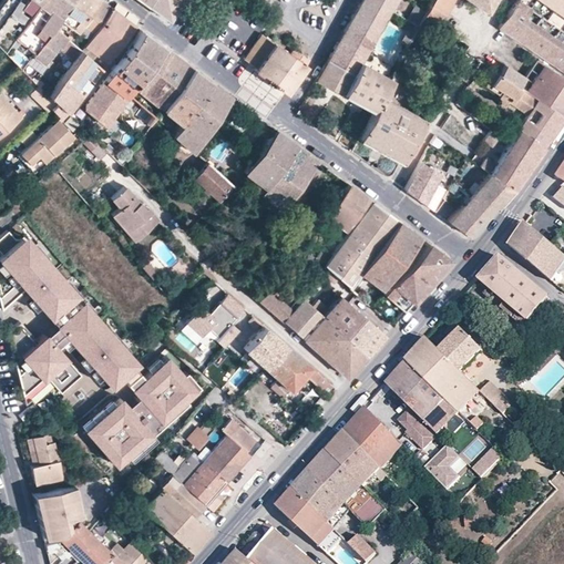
[(0,48),(4,53),(16,39),(43,0),(7,0),(0,9),(0,48)]
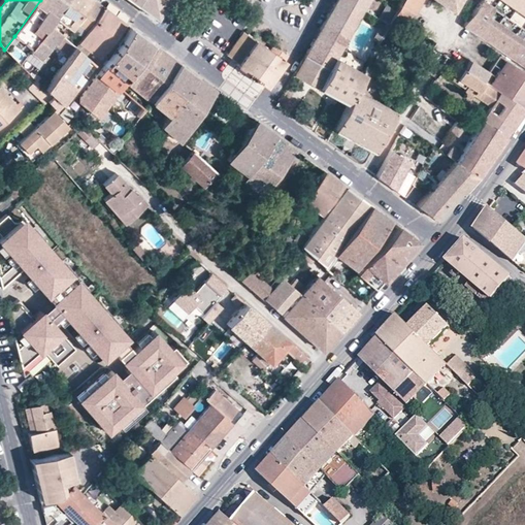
[(40,0),(14,36),(34,52),(45,35),(71,0),(40,0)]
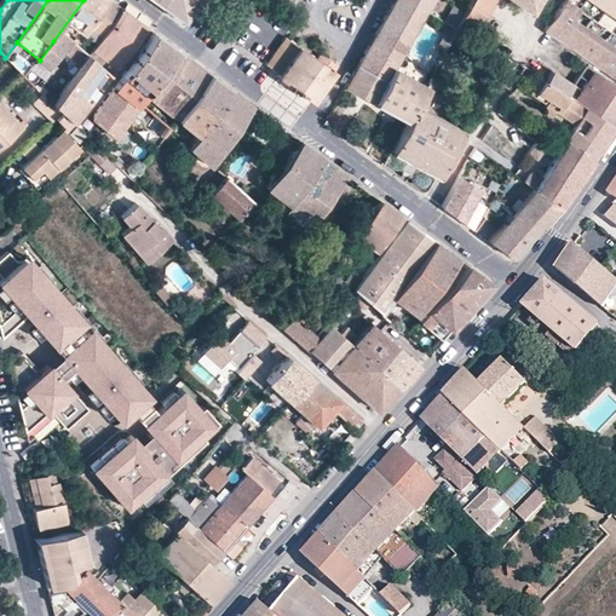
[(67,55),(85,70),(93,58),(80,47),(88,36),(113,3),(109,0),(84,0),(53,41),(68,53),(67,55)]
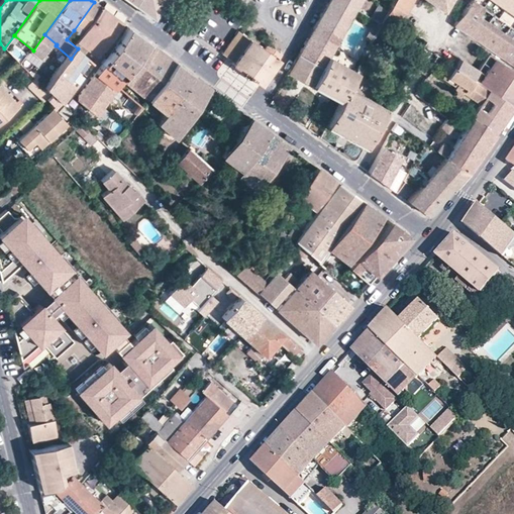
[(138,0),(135,6),(155,19),(166,0),(138,0)]
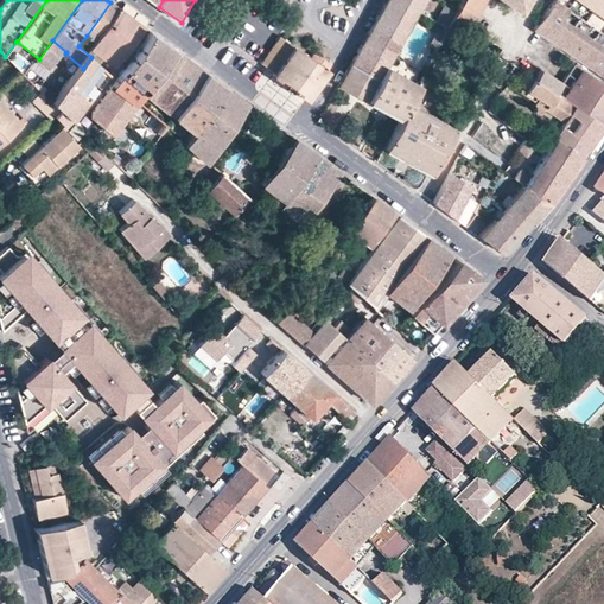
[(393,0),(390,0),(354,67),(381,82),(388,69),(419,14),(393,0)]
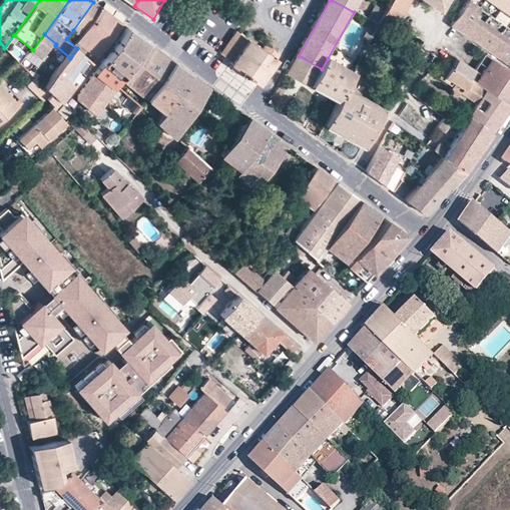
[(360,0),(332,0),(354,12),(360,0)]
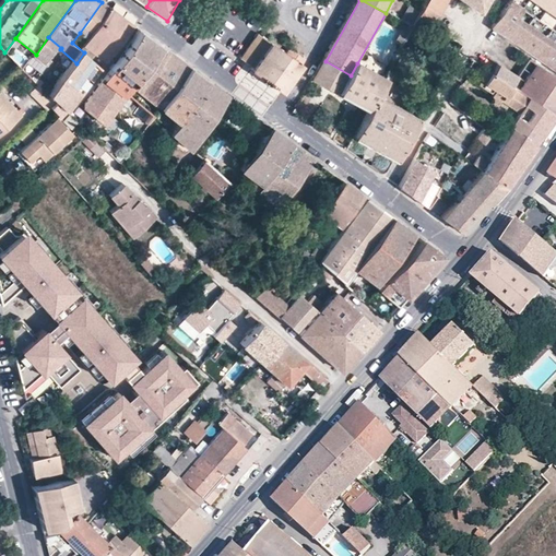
[(429,0),(428,3),(426,7),(438,13),(437,15),(441,19),(451,0),(429,0)]
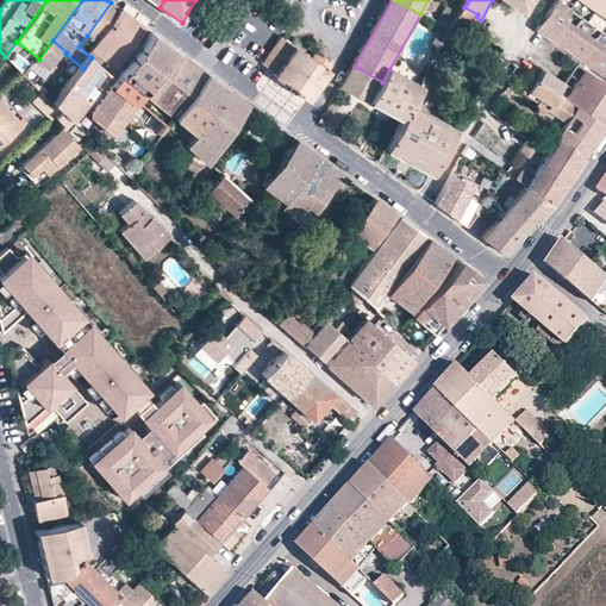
[(501,0),(526,17),(535,0),(501,0)]
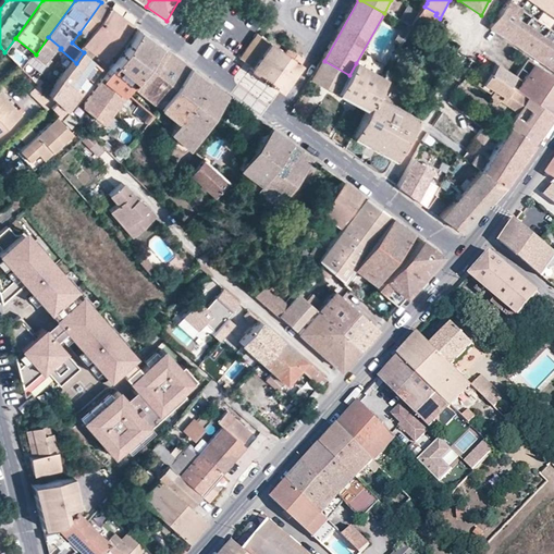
[(513,0),(512,3),(540,23),(553,3),(553,0),(513,0)]
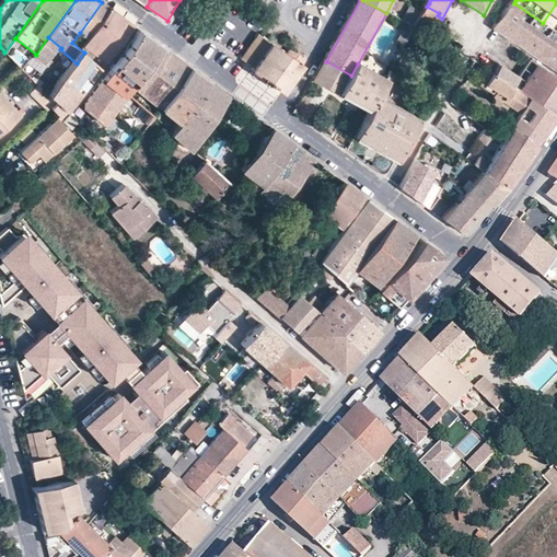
[(86,48),(109,65),(136,27),(102,2),(80,33),(91,42),(86,48)]
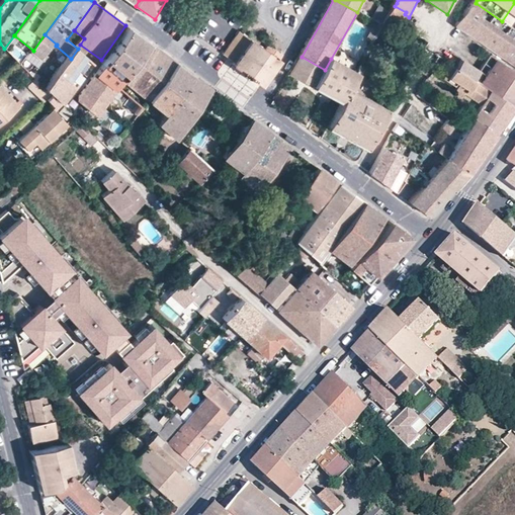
[(514,29),(502,21),(476,3),(457,27),(485,46),(514,66),(514,29)]
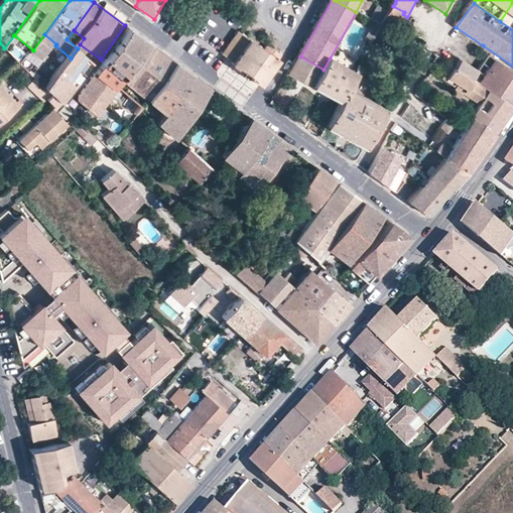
[(512,3),(500,21),(512,29),(512,3)]
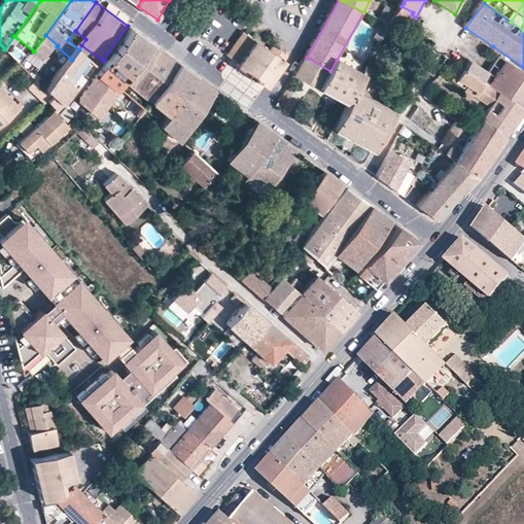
[(405,26),(412,14),(413,12),(402,6),(398,13),(394,22),(404,27),(405,27),(405,26)]
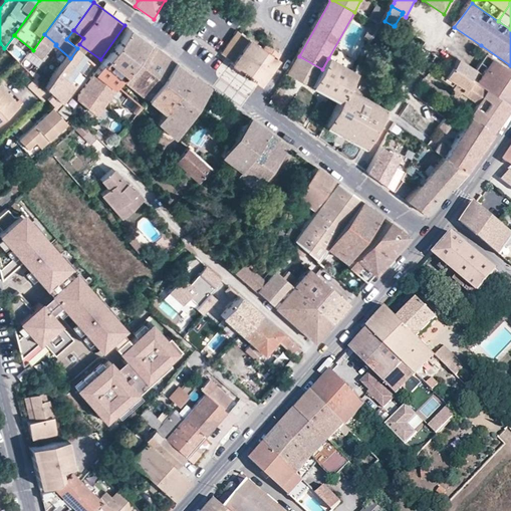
[(377,7),(370,21),(374,23),(381,27),(382,24),(385,21),(389,13),(377,7)]
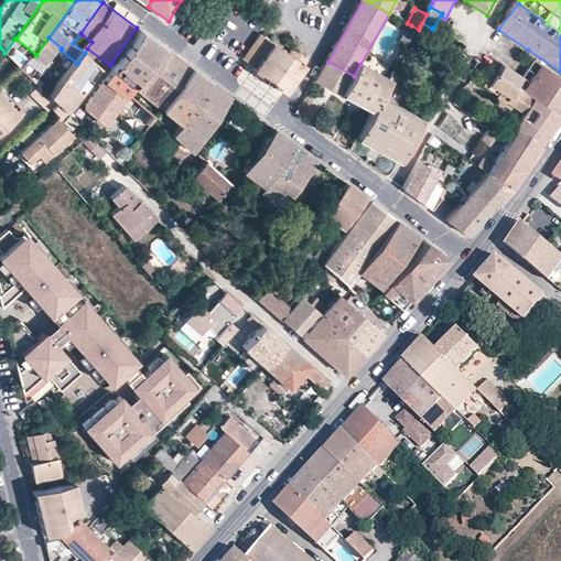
[(422,23),(420,27),(430,32),(432,29),(422,23)]
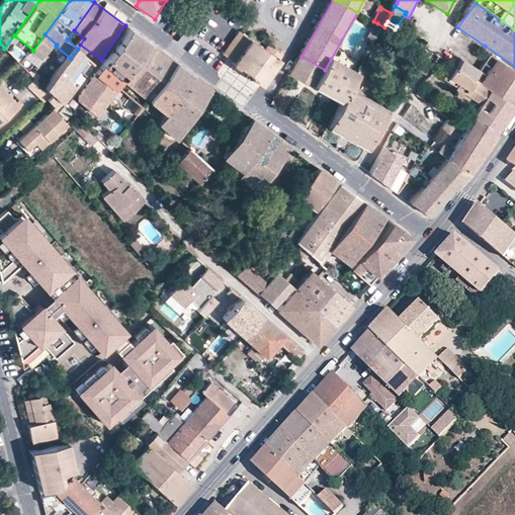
[(383,27),(384,27),(377,23),(373,29),(380,33),(383,27)]
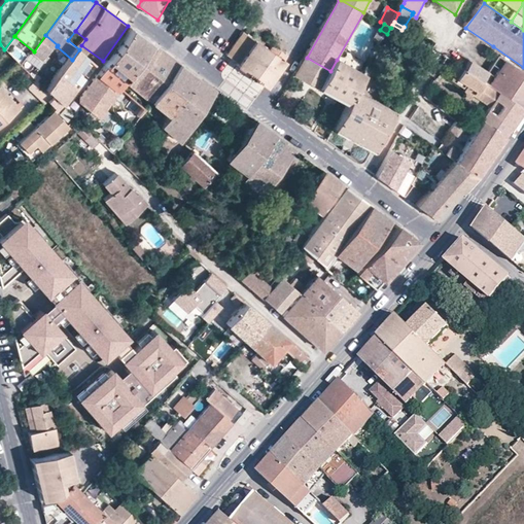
[(121,90),(121,89),(126,83),(153,45),(133,30),(79,103),(99,119),(108,108),(112,111),(113,112),(115,112),(117,111),(117,109),(121,104),(114,98),(121,90)]
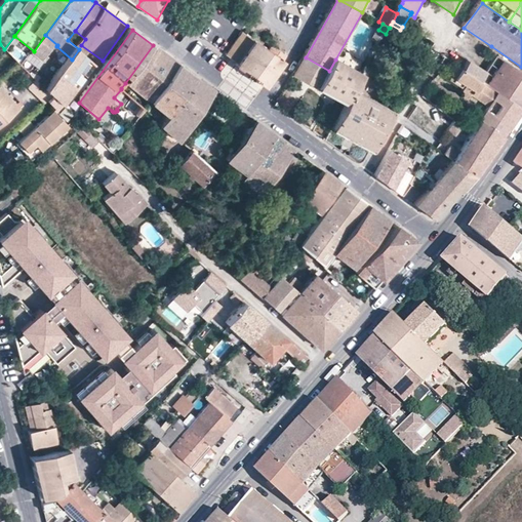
[(285,64),(288,57),(274,47),(271,52),(243,33),(227,55),(239,66),(237,68),(267,88),(285,64)]
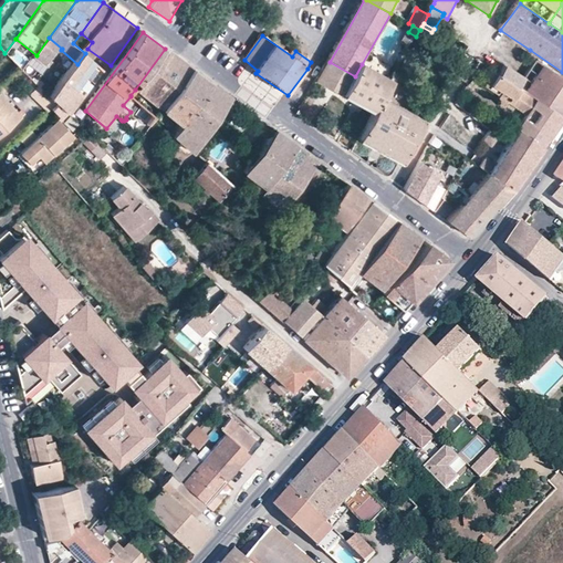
[(143,95),(173,54),(165,49),(135,90),(143,95)]
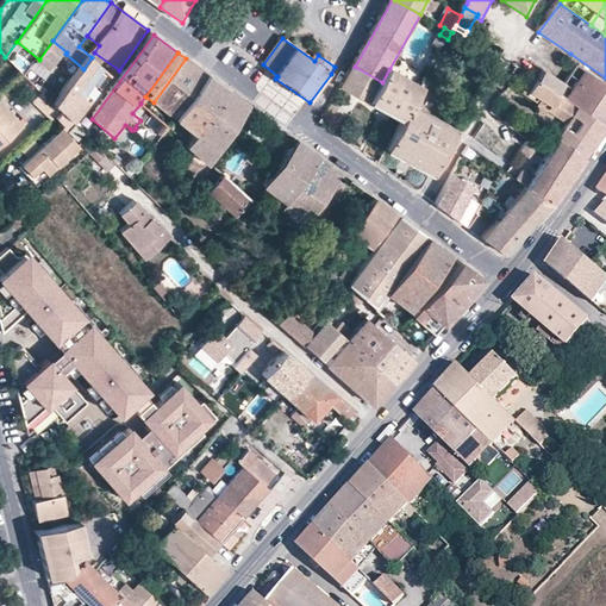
[(83,69),(55,105),(63,113),(64,116),(74,124),(112,76),(92,57),(83,69)]
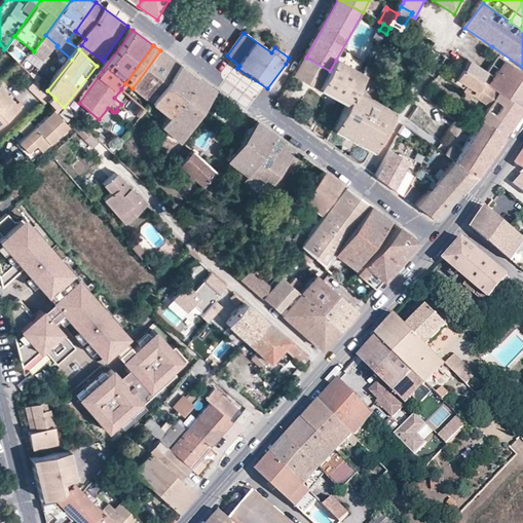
[(163,90),(181,66),(160,50),(133,88),(153,105),(163,90)]
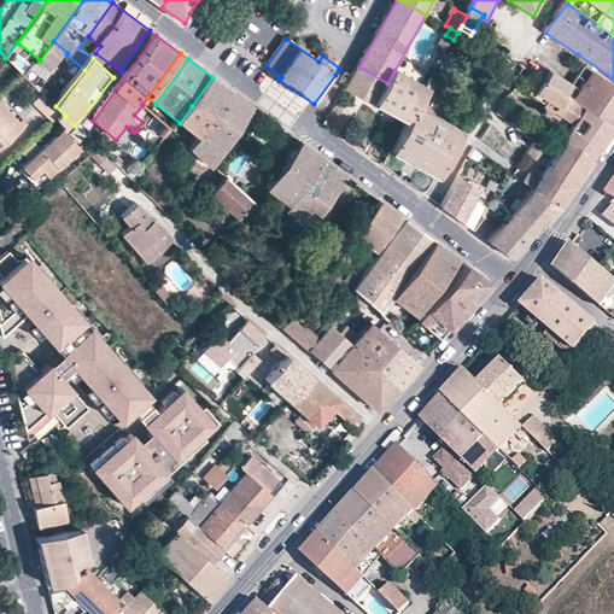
[(566,142),(592,161),(613,129),(613,85),(584,66),(572,86),(553,72),(547,83),(545,83),(537,95),(549,103),(547,106),(543,112),(553,118),(556,113),(576,127),(582,118),(591,126),(579,144),(569,138),(566,142)]
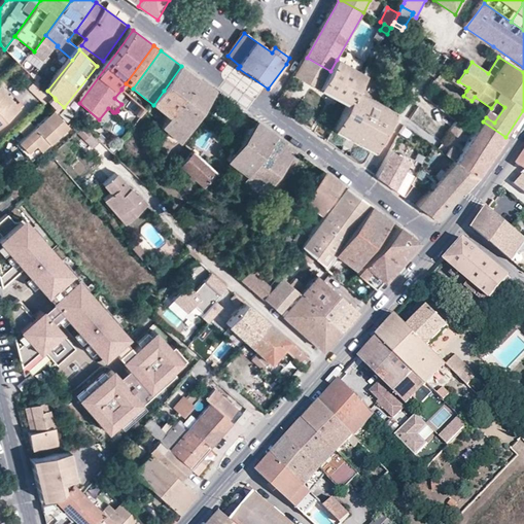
[(307,58),(297,76),(320,90),(330,71),(307,58)]
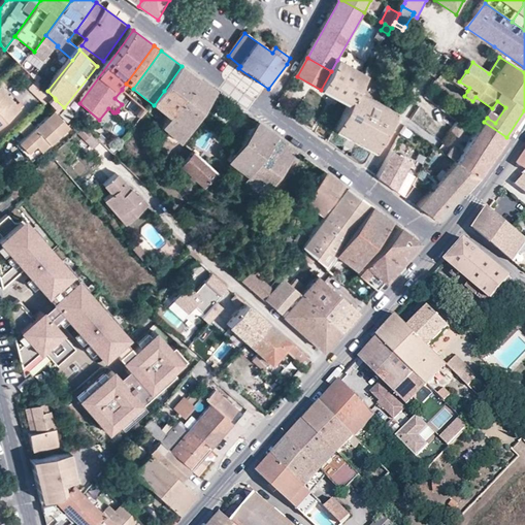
[(331,71),(321,90),(349,106),(356,92),(361,84),(364,77),(365,75),(337,60),(331,71)]
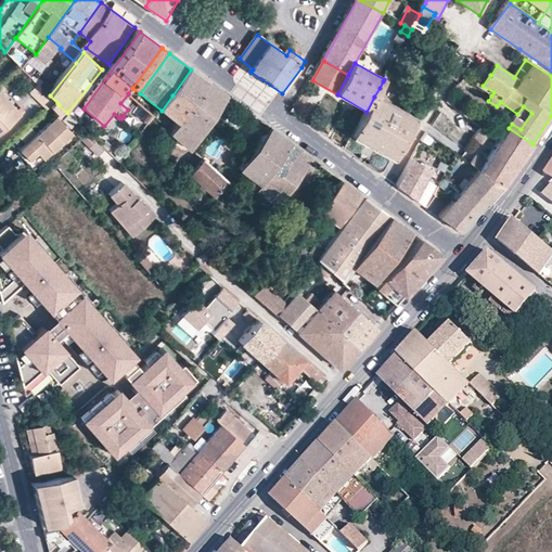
[(210,85),(191,69),(172,95),(162,111),(180,125),(210,85)]
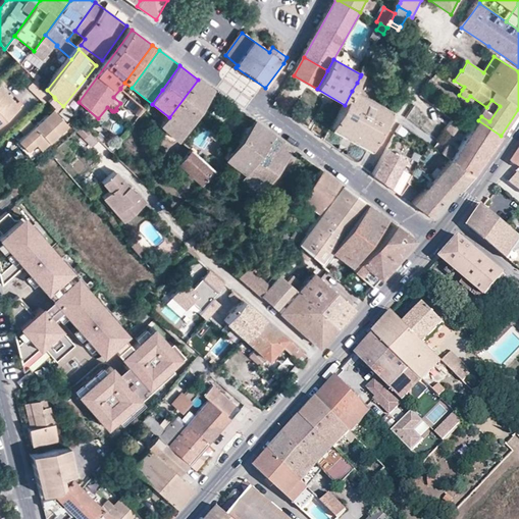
[(449,82),(462,90),(464,87),(454,81),(461,70),(458,67),(449,82)]
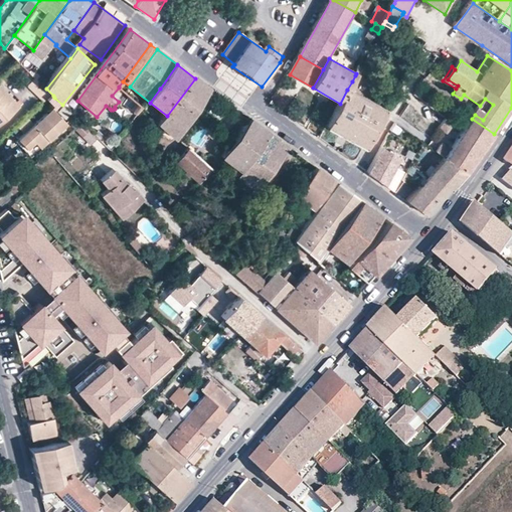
[(364,70),(359,68),(356,73),(355,75),(352,81),(359,84),(364,70)]
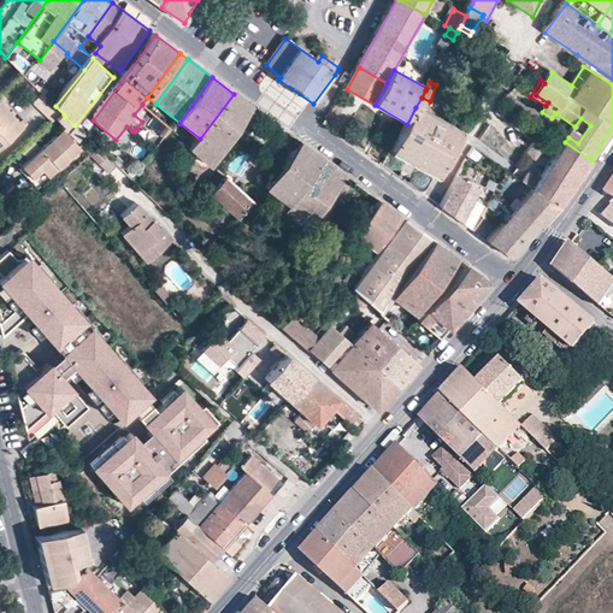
[(45,88),(41,93),(47,99),(51,94),(45,88)]
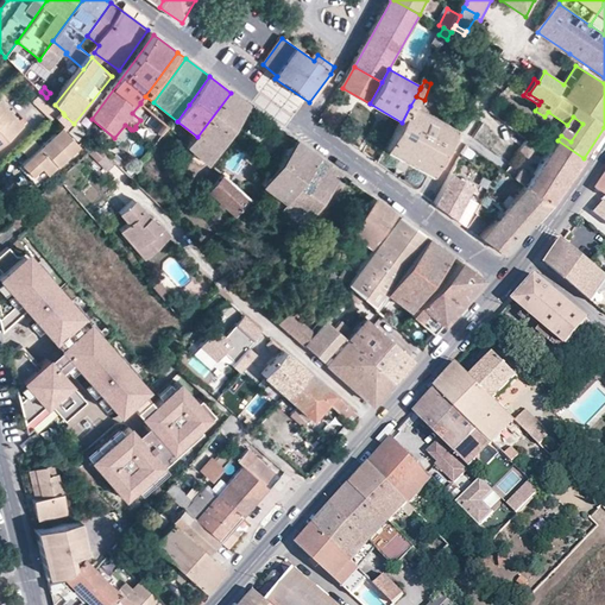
[(58,121),(64,115),(63,113),(55,105),(50,101),(46,98),(41,92),(30,100),(55,124),(58,121)]
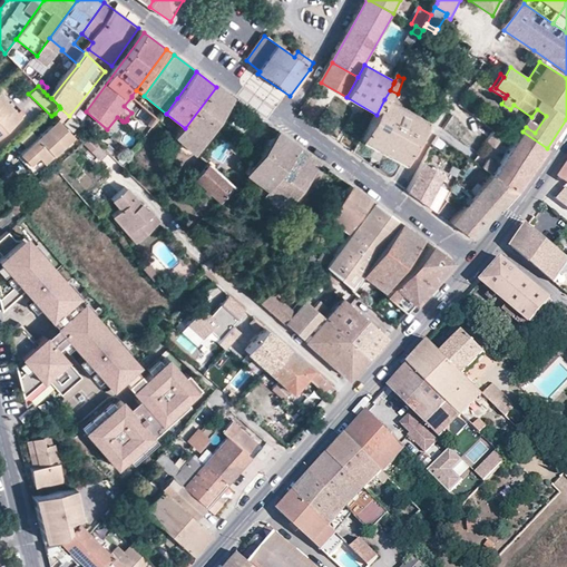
[(235,100),(216,87),(185,128),(177,139),(196,157),(235,100)]
